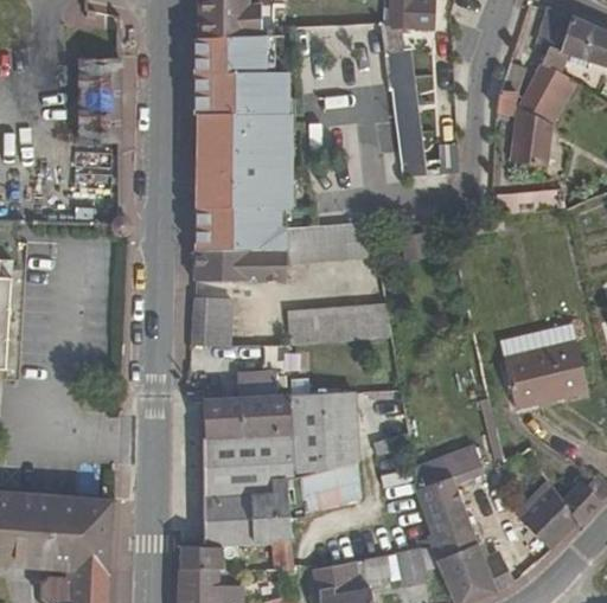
[(198,0),(198,37),(272,36),(273,8),(248,8),(248,0),(198,0)]
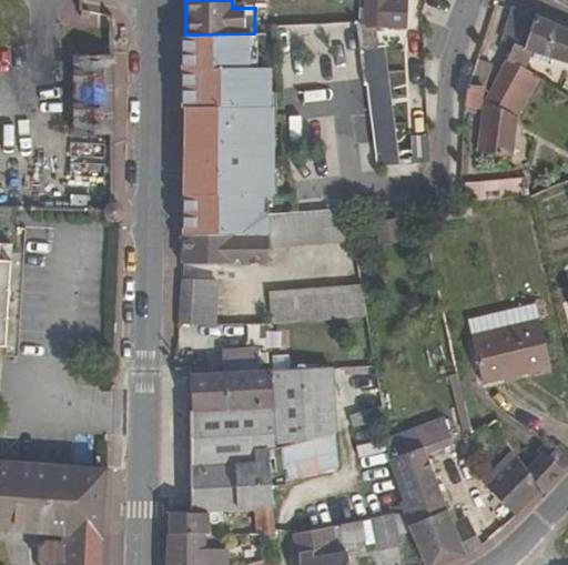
[(366,0),(366,24),(375,26),(403,28),(404,0),(366,0)]
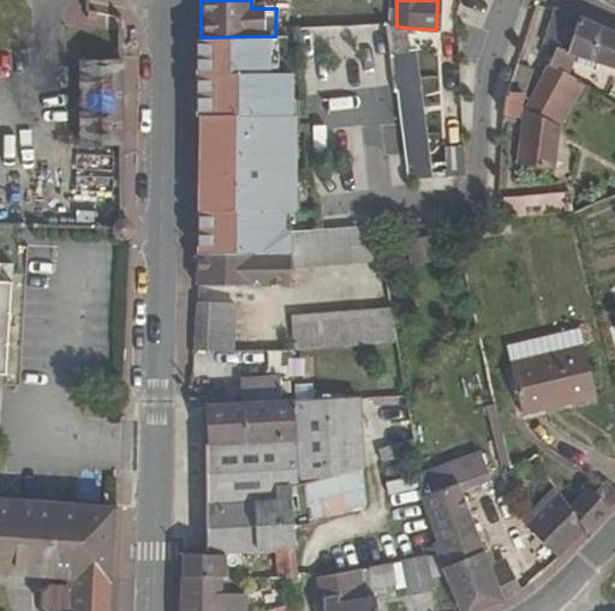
[(614,30),(556,7),(544,46),(555,49),(614,69),(614,30)]
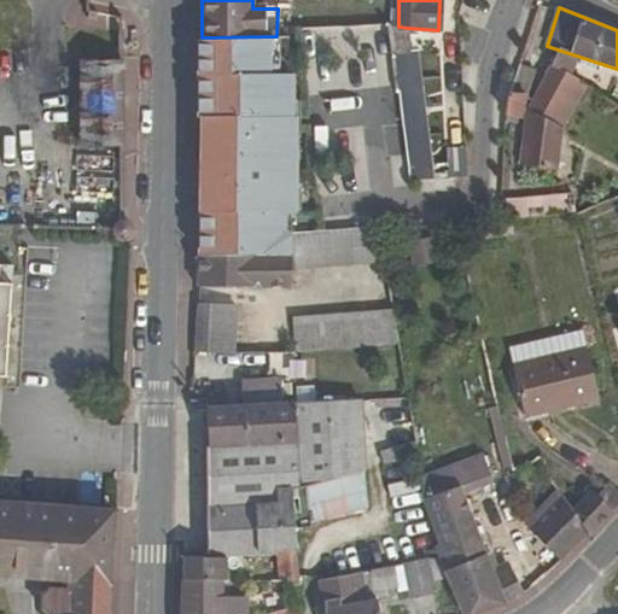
[(391,27),(398,92),(406,161),(423,159),(408,28),(398,27),(391,27)]
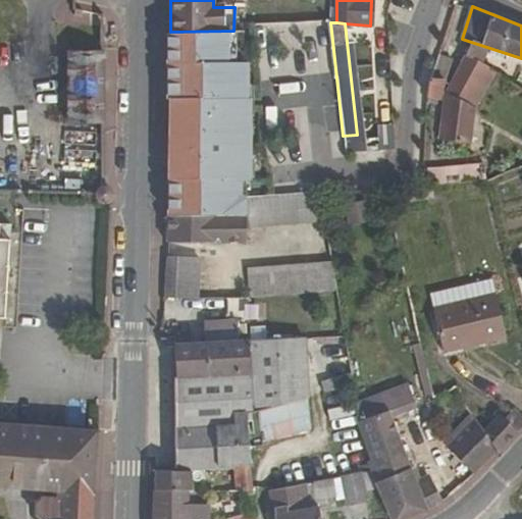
[(170,102),(167,214),(246,215),(245,196),(243,194),(243,180),(253,179),(252,114),(249,114),(248,62),(237,62),(237,47),(244,47),(244,31),(233,31),(170,32),(166,32),(167,101),(170,102)]
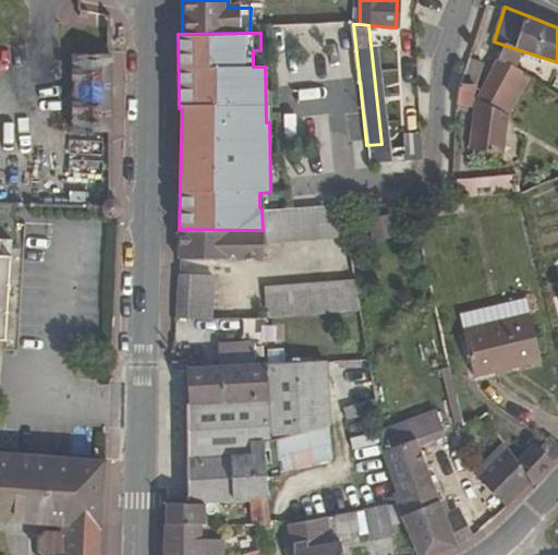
[(74,128),(111,129),(110,53),(74,52),(74,128)]
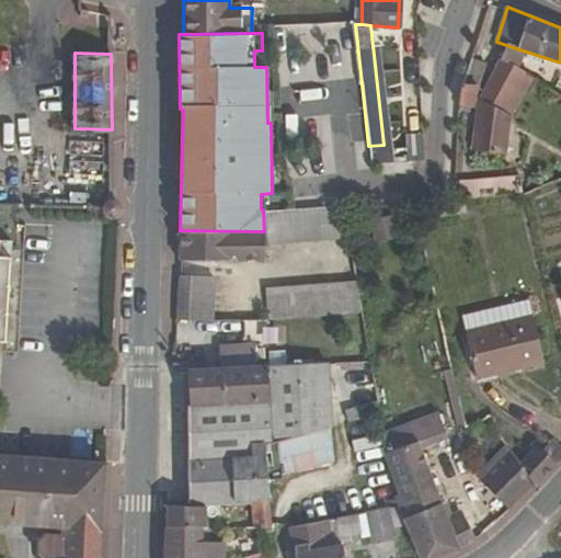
[(461,86),(458,105),(472,107),(476,86),(485,61),(472,56),(461,86)]
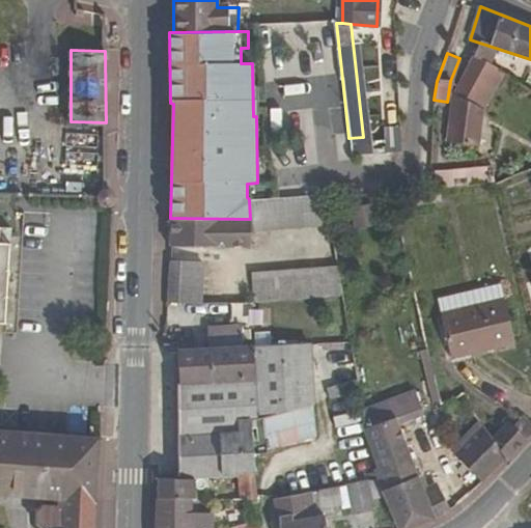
[(485,60),(473,54),(454,93),(476,106),(486,86),(494,90),(503,73),(485,60)]
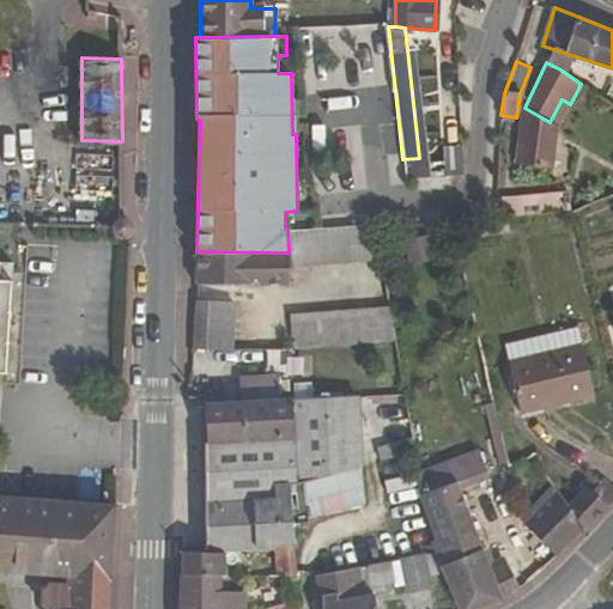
[(497,217),(563,211),(560,192),(498,198),(497,217)]
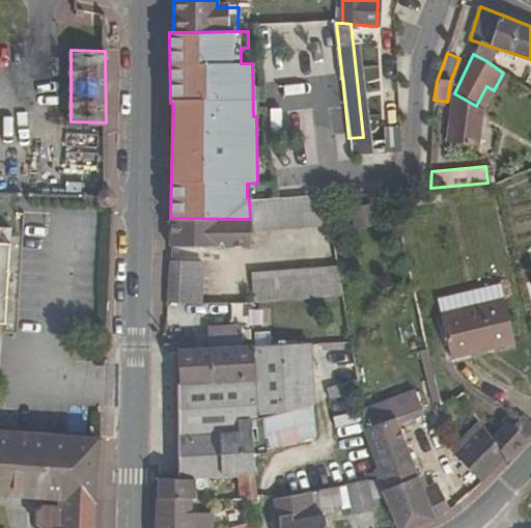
[(330,225),(326,196),(266,200),(249,199),(250,219),(250,230),(330,225)]
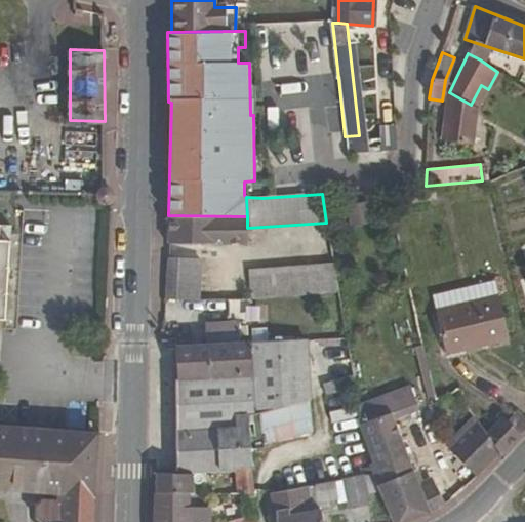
[(365,197),(348,199),(350,219),(368,217),(365,197)]
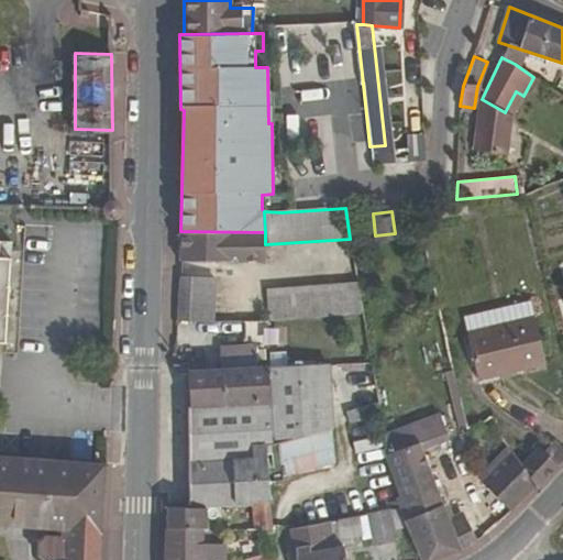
[(180,231),(179,261),(266,260),(265,244),(265,232),(180,231)]
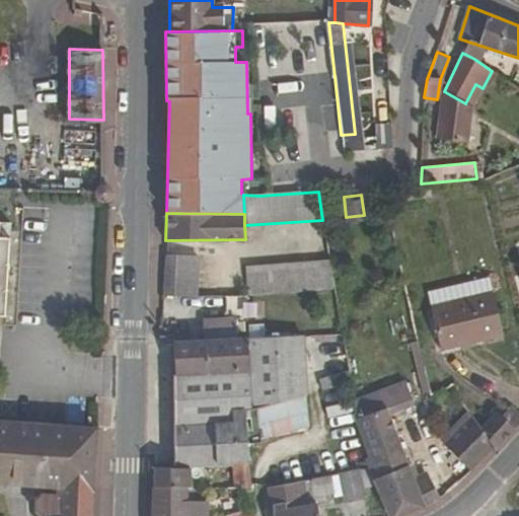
[(0,313),(5,314),(11,235),(0,233),(0,313)]
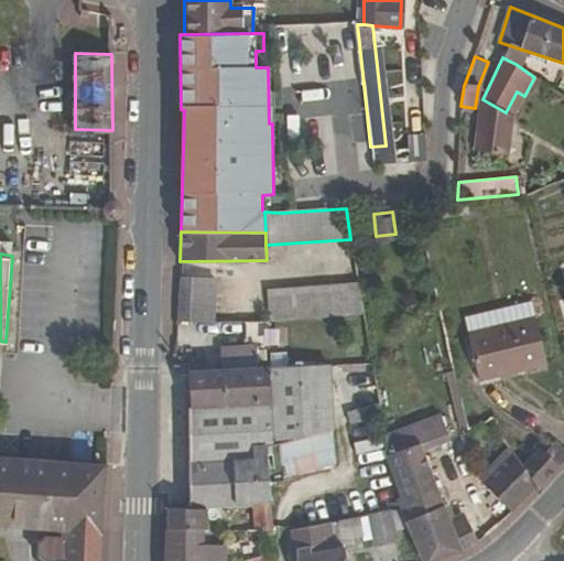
[(179,277),(176,317),(214,322),(216,279),(179,277)]
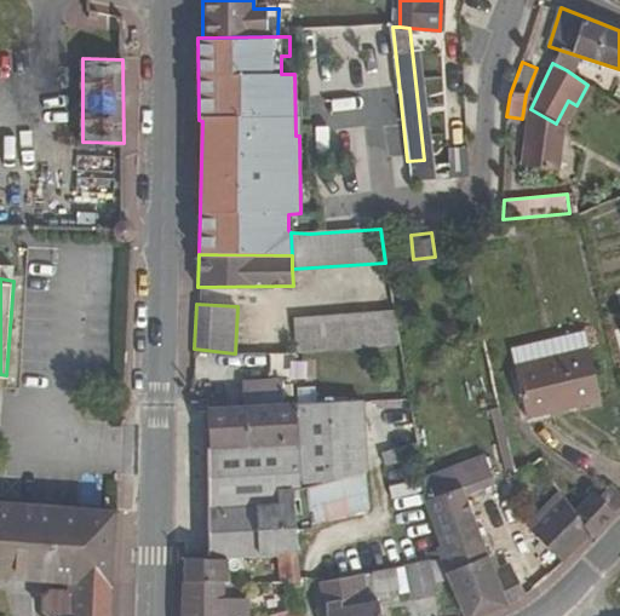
[(297,352),(400,343),(395,310),(293,320),(297,352)]
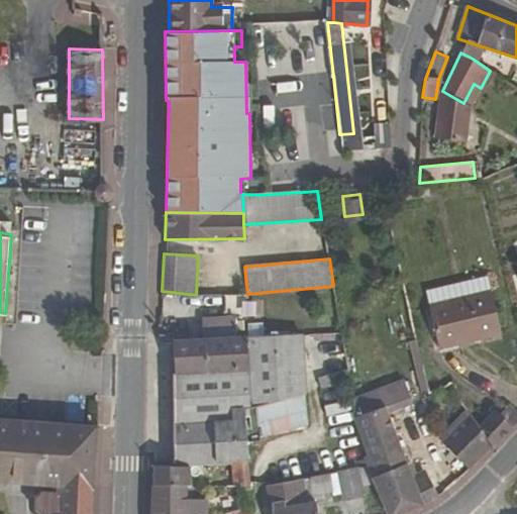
[(224,310),(249,306),(247,290),(221,295),(224,310)]
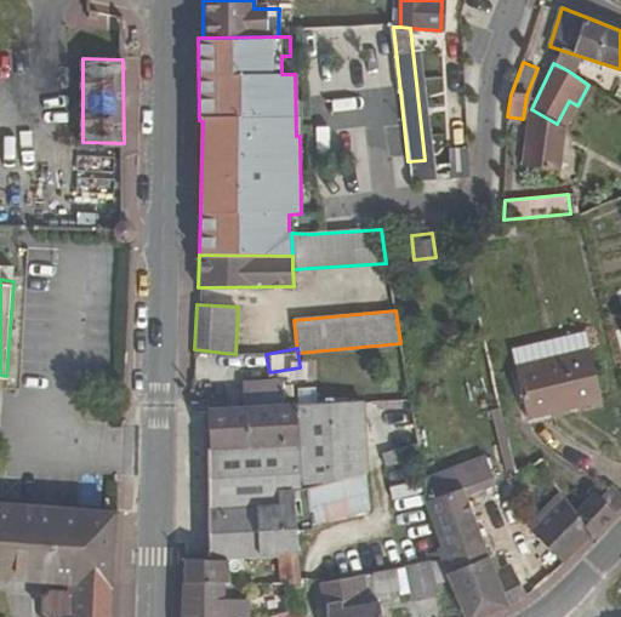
[(590,348),(514,365),(528,417),(602,400),(590,348)]
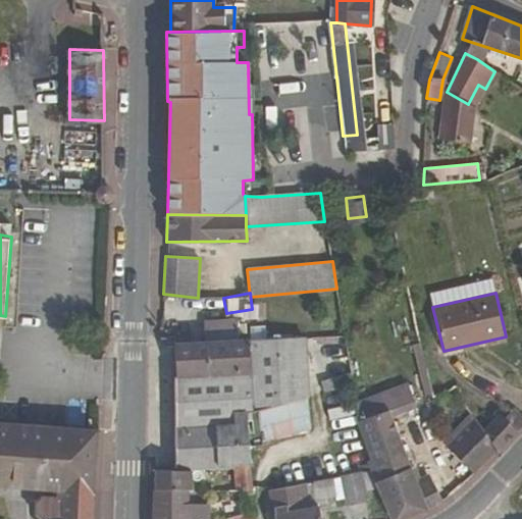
[(163,294),(162,309),(197,310),(198,298),(163,294)]
